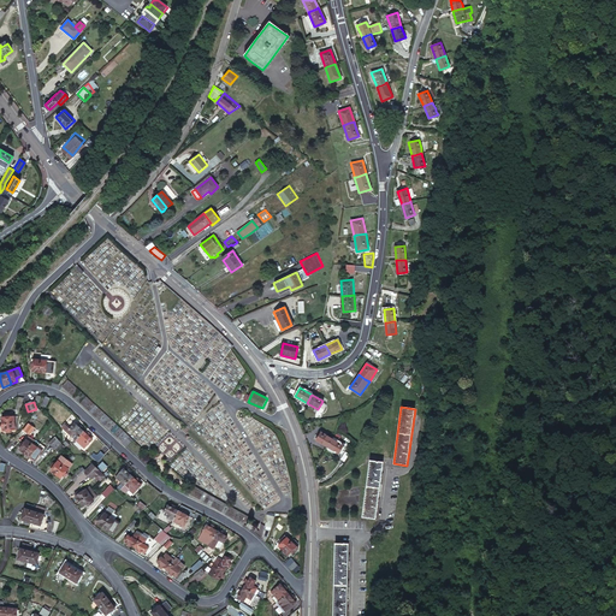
[(6,416),(1,418),(3,424),(5,424),(15,424),(13,416),(10,416),(10,414),(6,415),(6,416)]
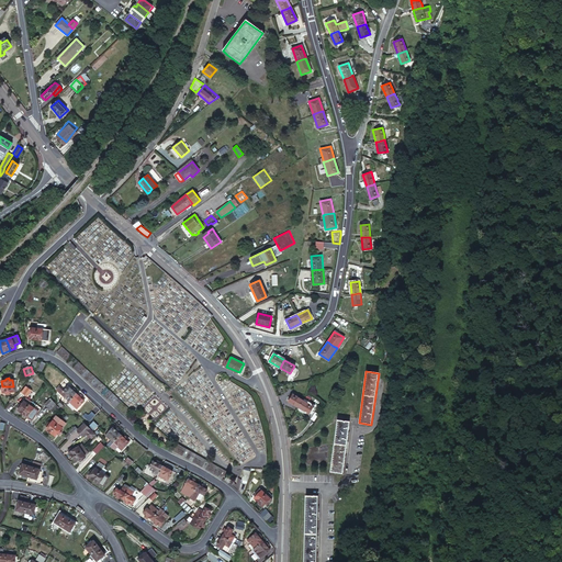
[(65,397),(68,402),(76,393),(74,391),(70,389),(68,385),(64,390),(64,391),(68,394),(65,397)]
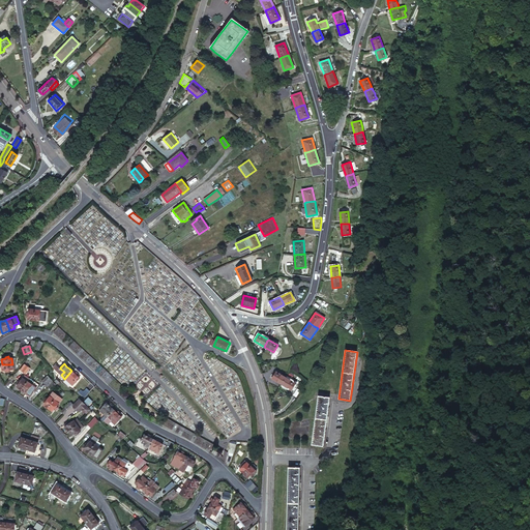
[(54,367),(61,375),(64,372),(60,369),(60,367),(57,364),(54,367)]
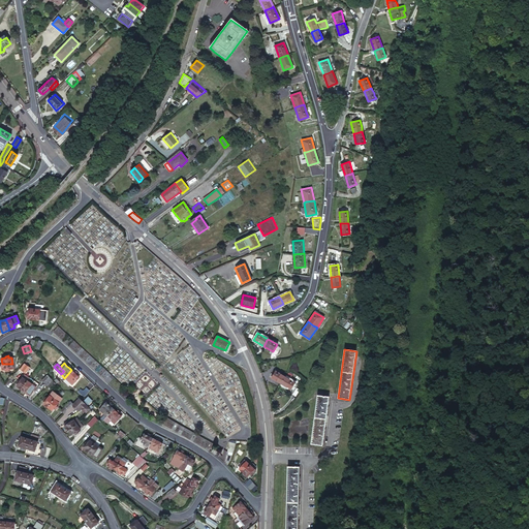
[(64,378),(68,381),(72,385),(74,382),(80,377),(76,375),(74,373),(71,370),(64,378)]
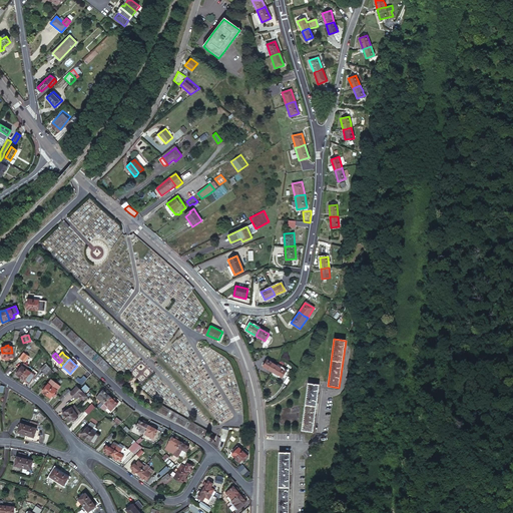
[(105,371),(109,366),(103,360),(102,359),(97,364),(98,365),(105,371)]
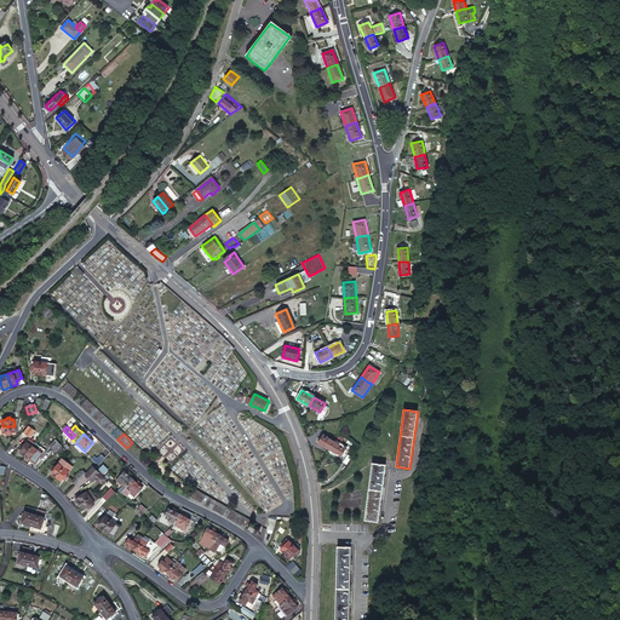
[(333,440),(322,434),(317,442),(328,448),(331,443),(333,440)]
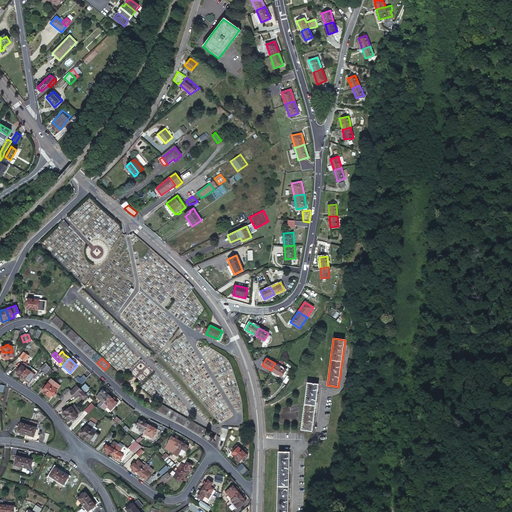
[(285,369),(275,363),(273,366),(271,370),(281,376),(285,369)]
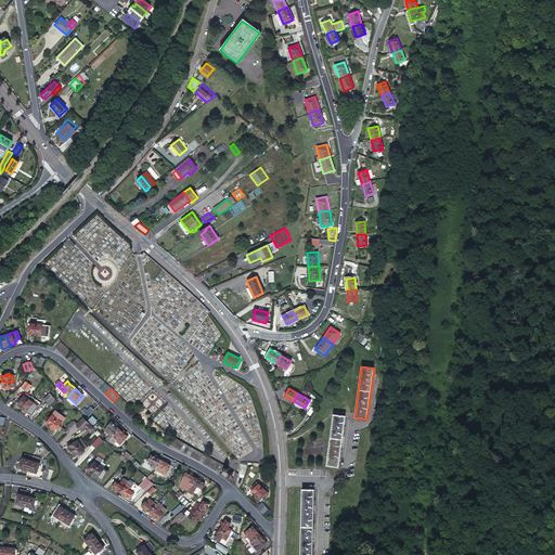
[(28,400),(24,397),(22,399),(20,402),(17,405),(22,409),(24,407),(28,400)]
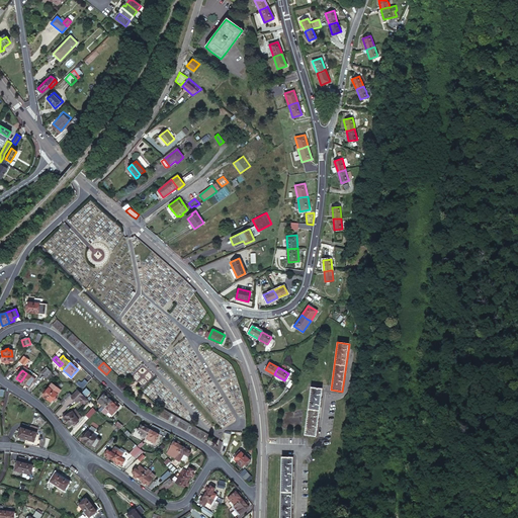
[(37,376),(28,370),(26,373),(30,376),(29,379),(30,380),(28,383),(27,382),(25,385),(29,389),(37,376)]
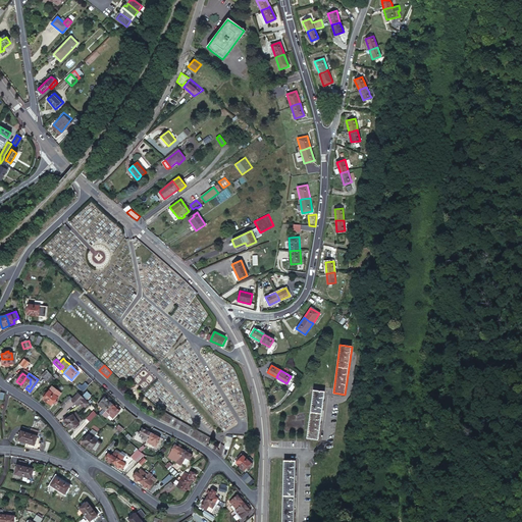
[(31,379),(27,376),(22,382),(20,384),(25,388),(28,385),(30,382),(31,379)]
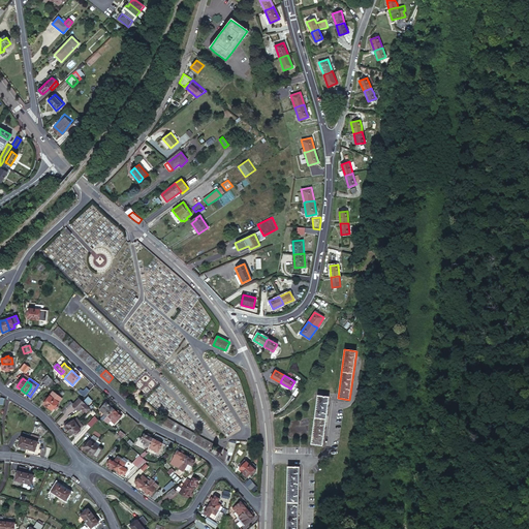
[(81,398),(82,399),(89,392),(86,389),(82,392),(80,390),(78,393),(80,395),(78,396),(81,398)]
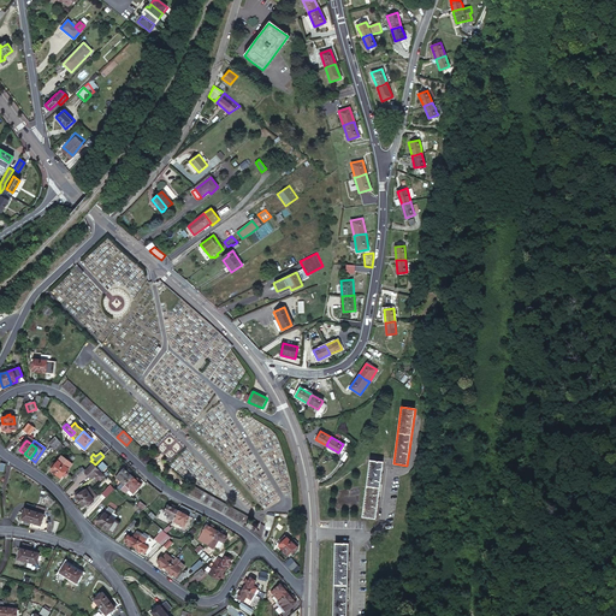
[(66,460),(61,456),(55,463),(53,467),(51,471),(55,474),(61,467),(66,460)]
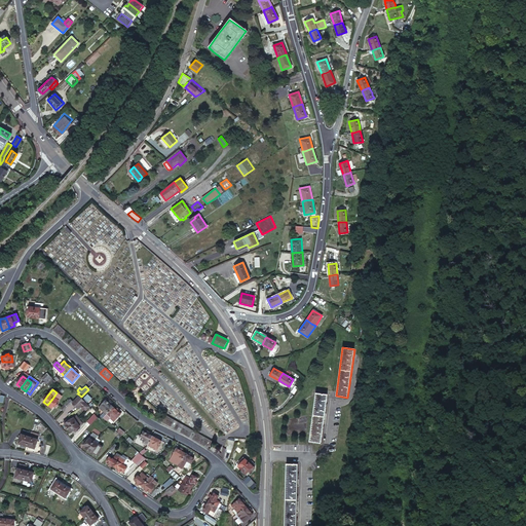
[(61,397),(57,392),(52,399),(47,405),(52,408),(54,405),(57,403),(61,397)]
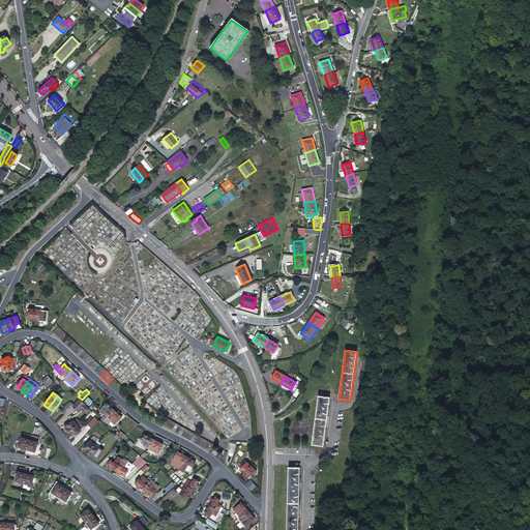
[(329,398),(318,395),(311,445),(323,446),(327,419),(329,398)]
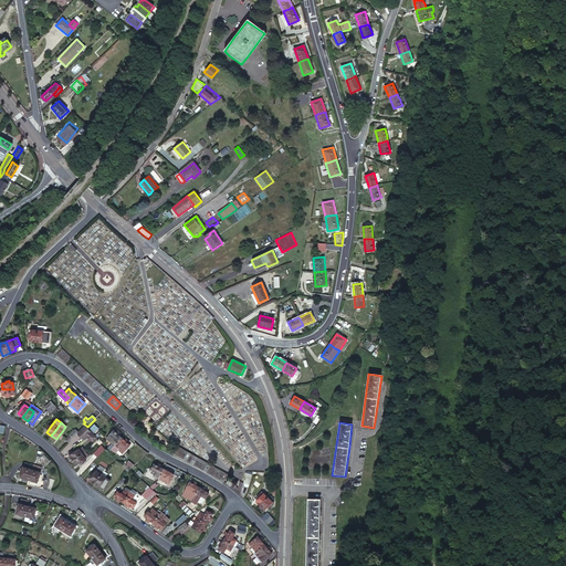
[(88,428),(87,428),(87,427),(86,426),(79,433),(85,440),(87,438),(91,433),(92,432),(90,430),(88,428)]
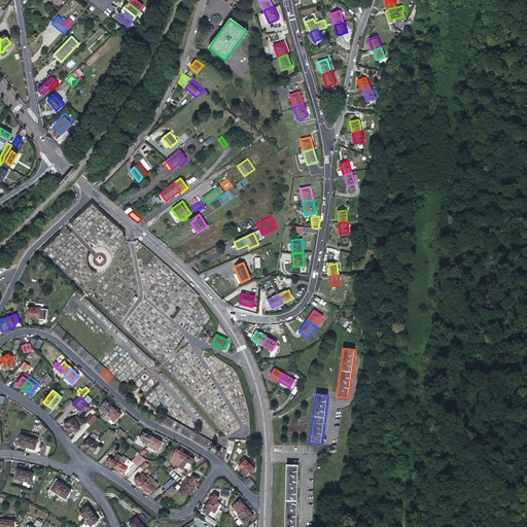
[(88,396),(83,400),(85,402),(86,403),(88,405),(92,400),(88,396)]
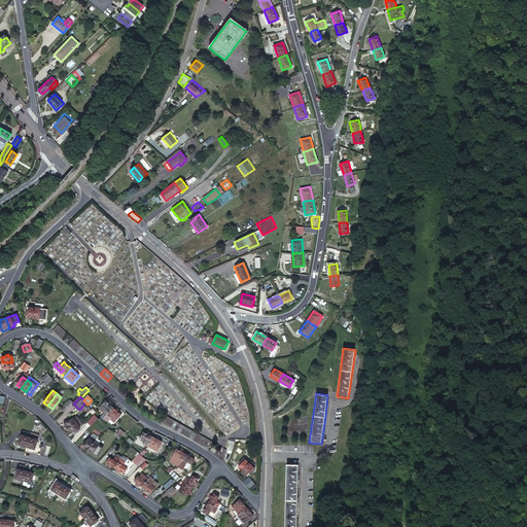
[(114,408),(111,405),(109,402),(107,400),(102,406),(100,409),(103,412),(107,415),(111,411),(114,408)]
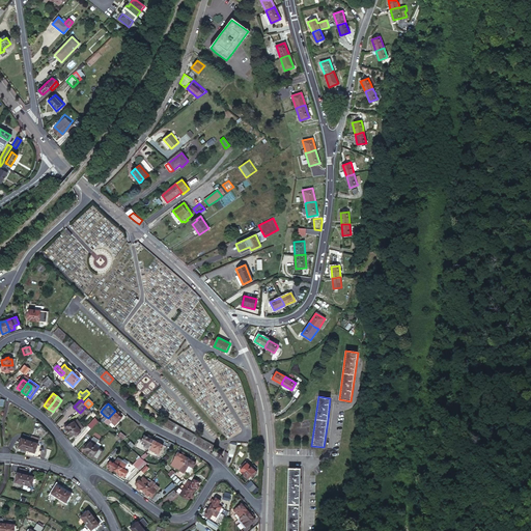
[(70,411),(74,407),(71,404),(61,413),(64,416),(70,411)]
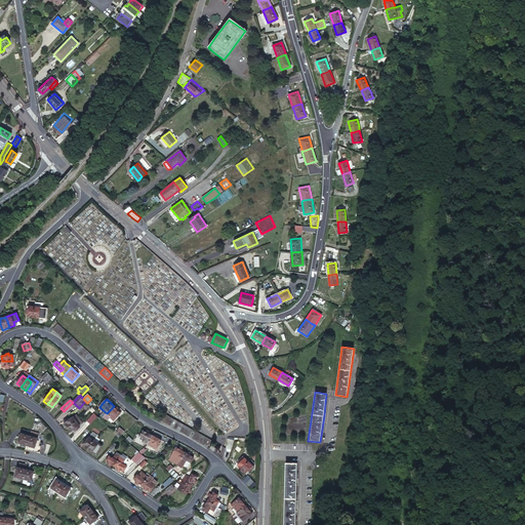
[(89,406),(84,402),(81,406),(85,410),(89,406)]
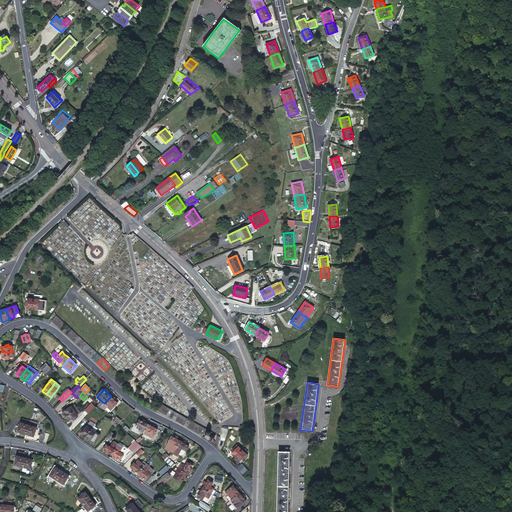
[(114,398),(111,396),(108,399),(104,403),(105,404),(103,405),(106,408),(108,406),(111,410),(114,407),(118,403),(116,400),(114,398)]
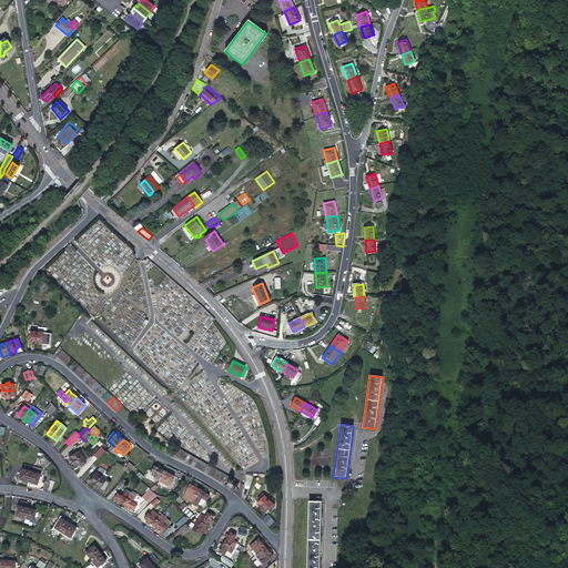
[(88,452),(84,447),(75,454),(74,453),(67,457),(72,464),(75,462),(82,457),(87,452),(88,452)]
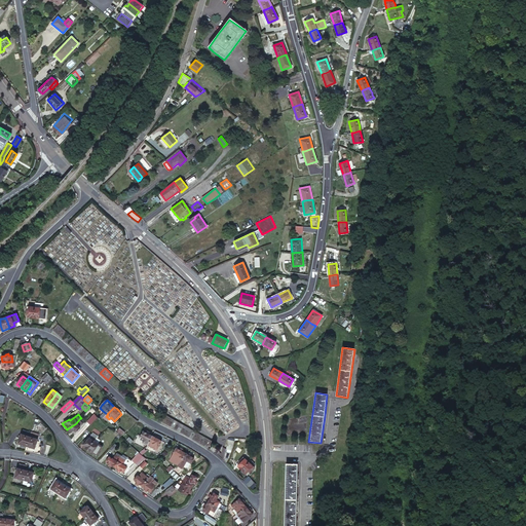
[(84,422),(81,418),(80,418),(76,423),(70,427),(67,429),(70,435),(73,433),(76,430),(78,428),(78,427),(84,422)]
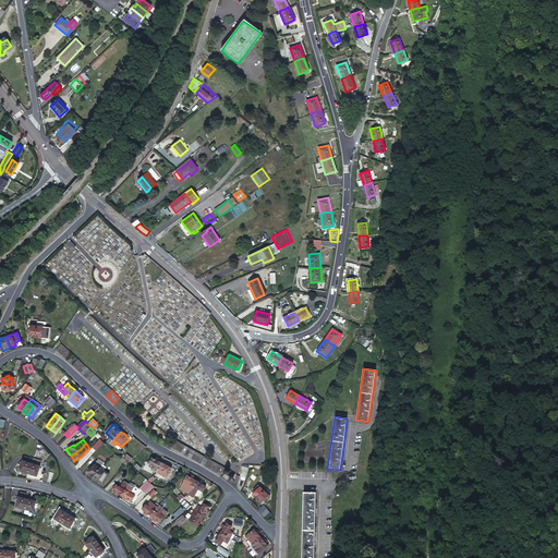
[(152,469),(157,472),(162,462),(158,460),(155,459),(152,457),(149,463),(154,465),(152,469)]
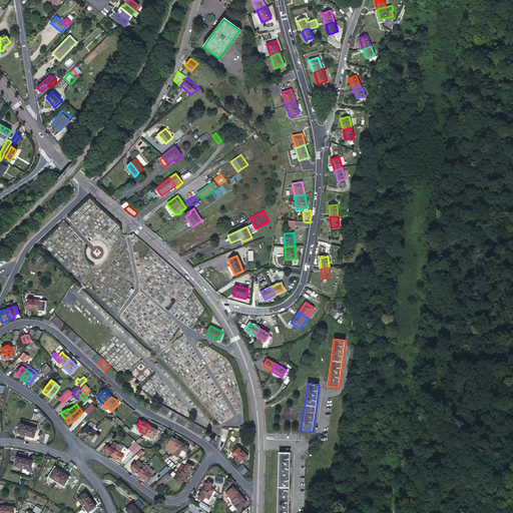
[(94,426),(95,425),(90,422),(87,427),(91,430),(94,426)]
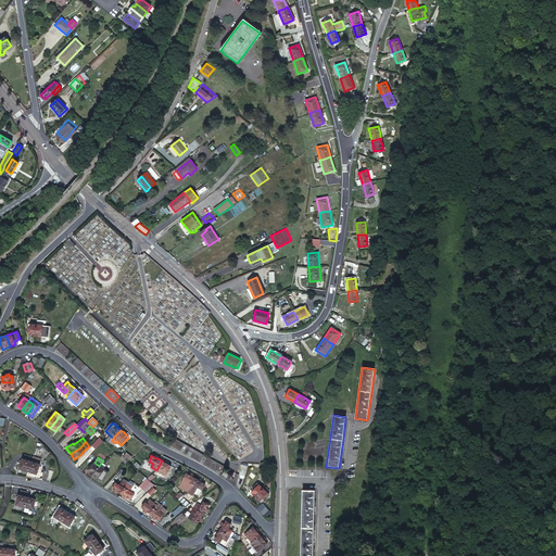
[(22,459),(19,469),(27,471),(29,463),(22,459)]
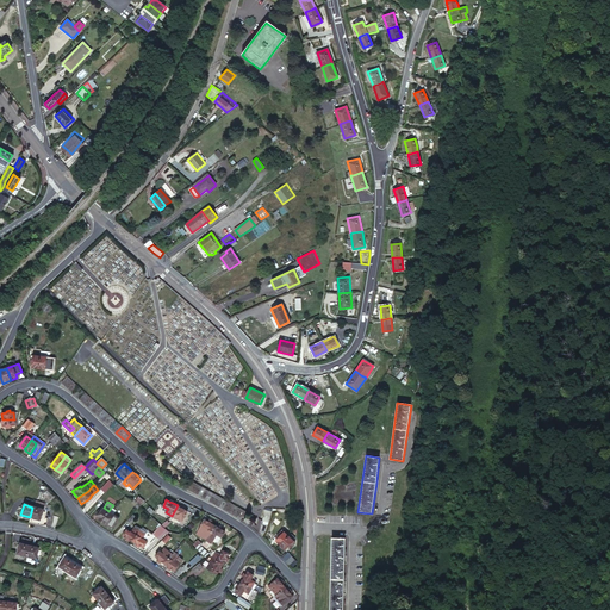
[(172,516),(176,518),(179,515),(185,517),(188,510),(185,509),(181,506),(178,505),(172,516)]
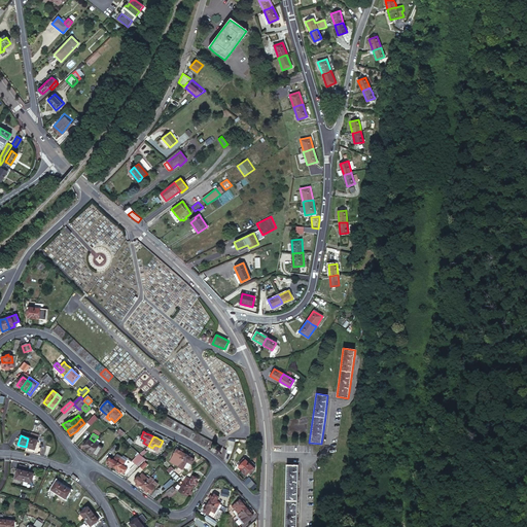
[(28,438),(26,447),(34,450),(37,442),(28,438)]
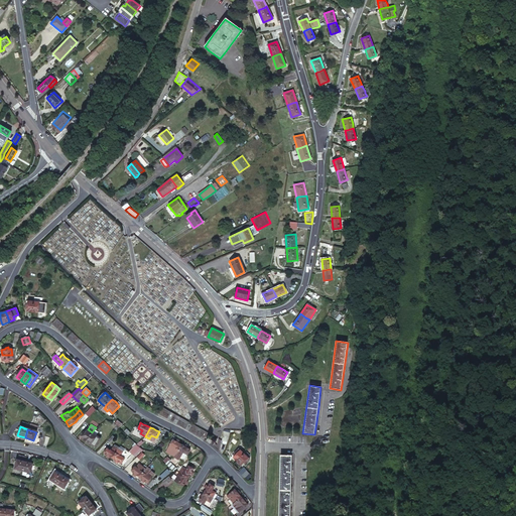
[(89,437),(92,432),(88,429),(85,432),(84,434),(82,438),(86,441),(89,437)]
